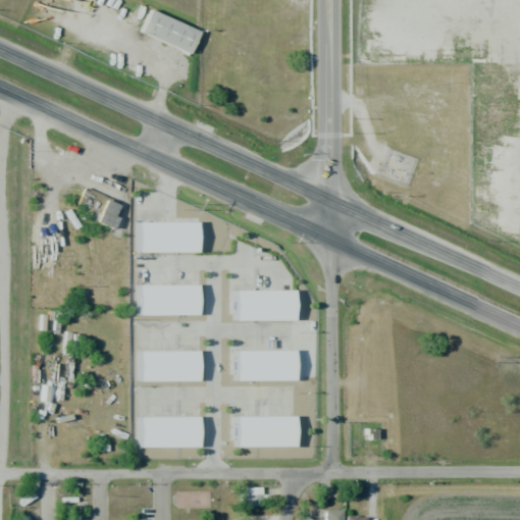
[(194,56),(146,33),(158,9),(205,33),(194,56)]
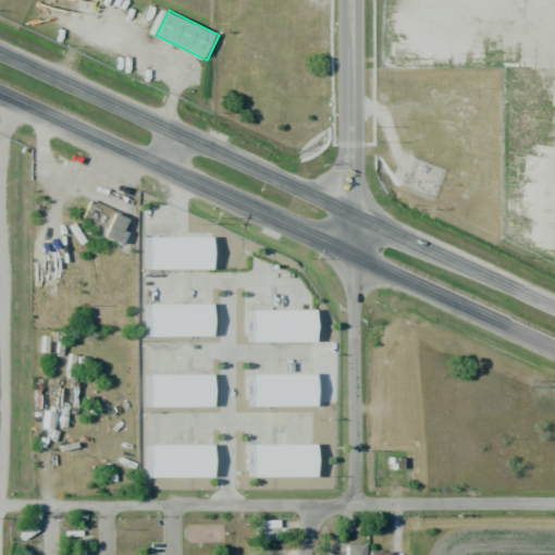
[(122,244),(132,218),(89,200),(82,218),(98,224),(95,233),(122,244)]
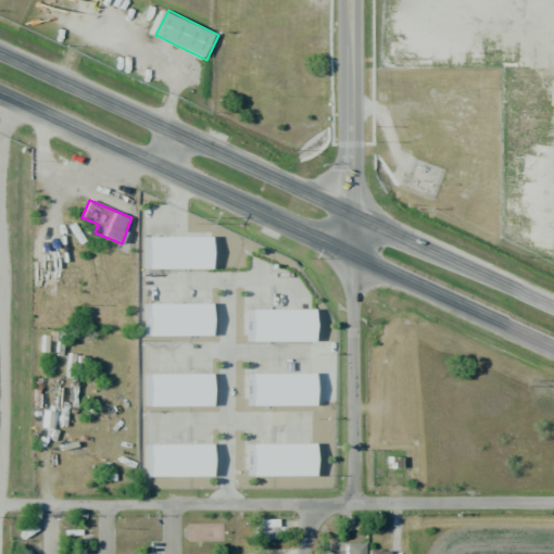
[(153,240),(216,241),(216,268),(153,268),(153,240)]
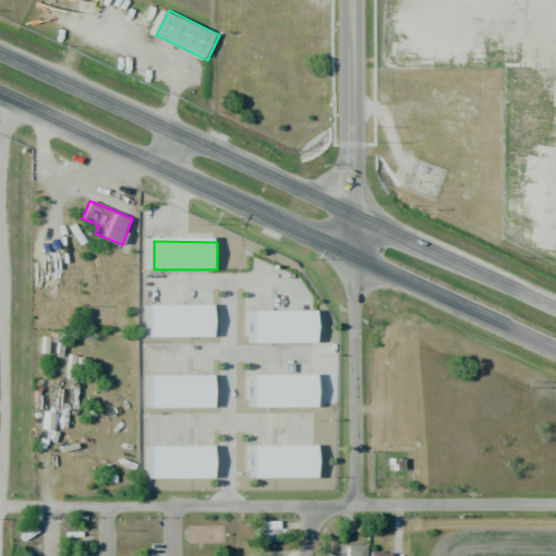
[(154,338),(153,306),(216,305),(216,337),(154,338)]
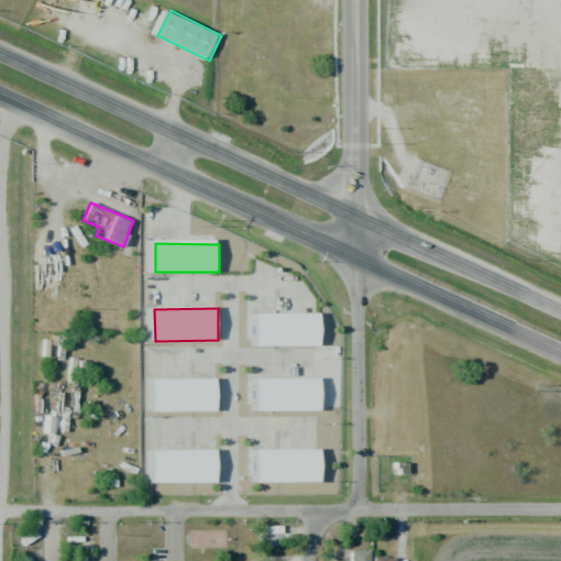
[(260,318),(323,317),(323,347),(260,347),(260,318)]
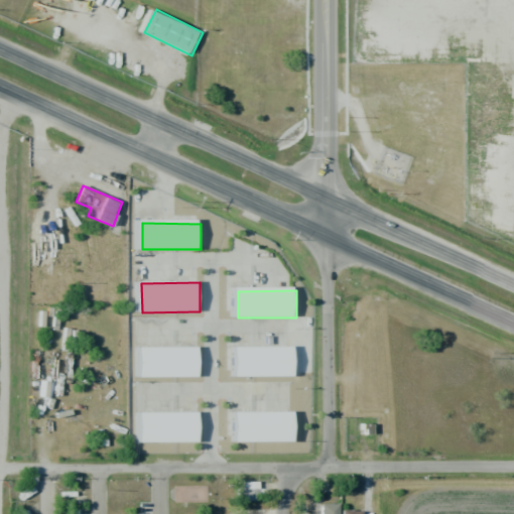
[(240,349),(295,348),(296,377),(240,377),(240,349)]
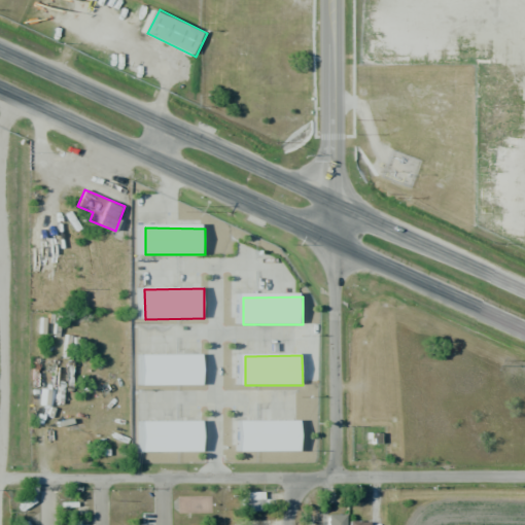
[(148,386),(147,358),(203,358),(204,385),(148,386)]
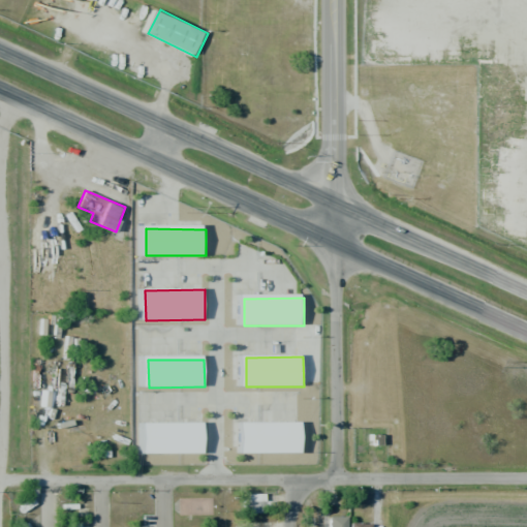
[(147,424),(203,424),(203,453),(147,454),(147,424)]
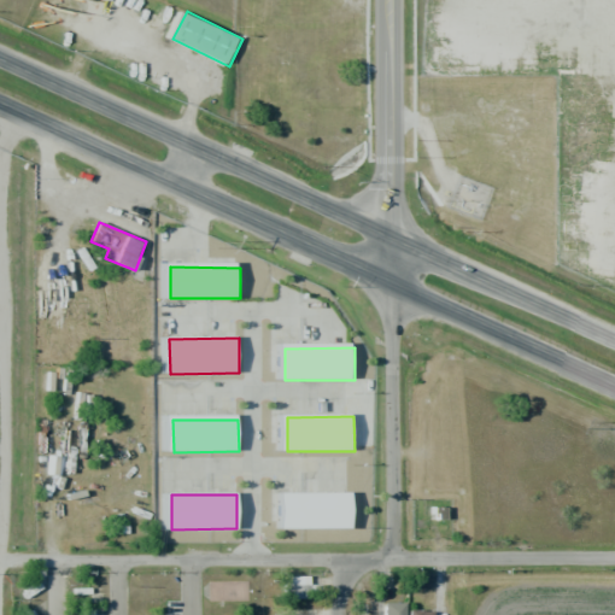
[(283,495),(353,495),(353,529),(283,531),(283,495)]
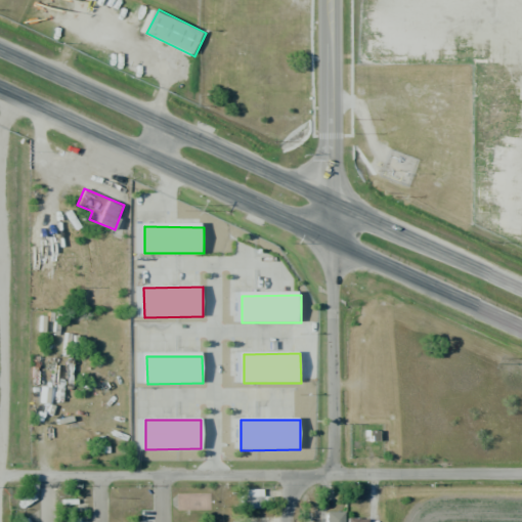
[(261,507),(261,495),(241,494),(241,507),(261,507)]
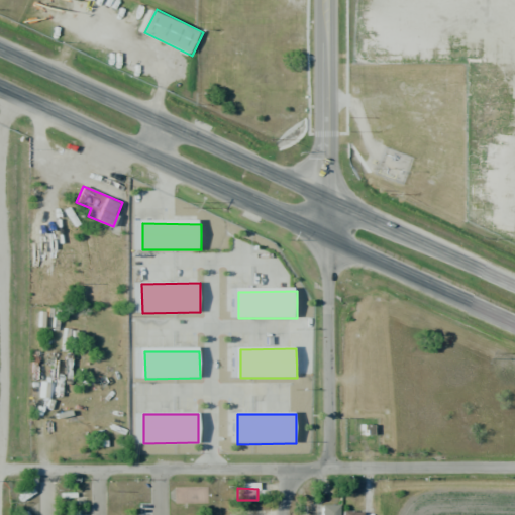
[(339,514),(339,503),(323,503),(322,514),(339,514)]
